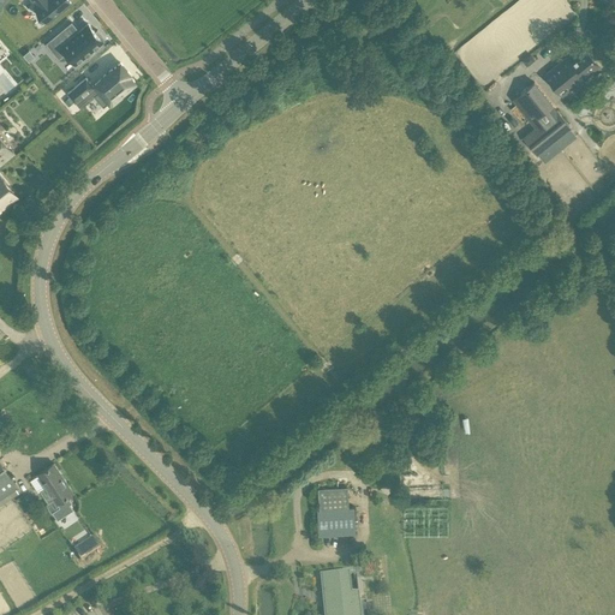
[(34,0),(36,4),(35,5),(39,10),(43,17),(45,17),(48,22),(71,3),(69,0),(34,0)]
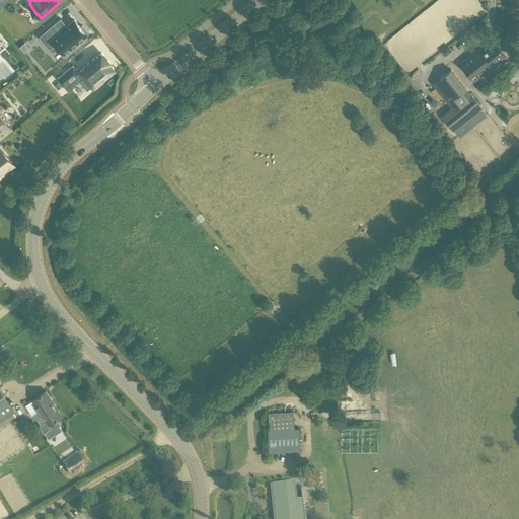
[(61,18),(39,36),(50,49),(56,44),(64,54),(72,47),(74,49),(81,43),(79,41),(87,34),(86,33),(88,31),(82,24),(80,26),(74,19),(67,25),(66,24),(64,26),(59,20),(61,18)]
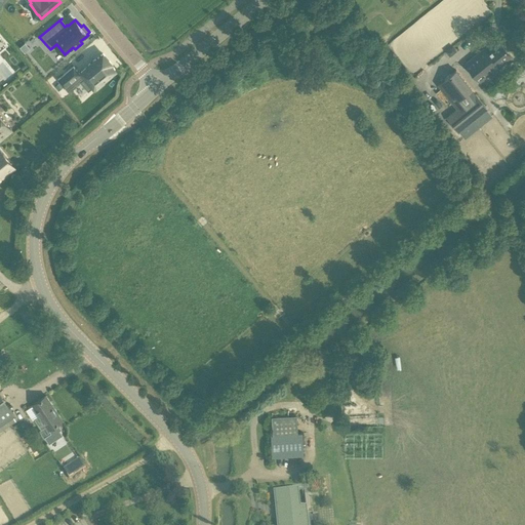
[(466,63),(480,80),(512,55),(500,41),(487,51),(484,47),(466,63)]
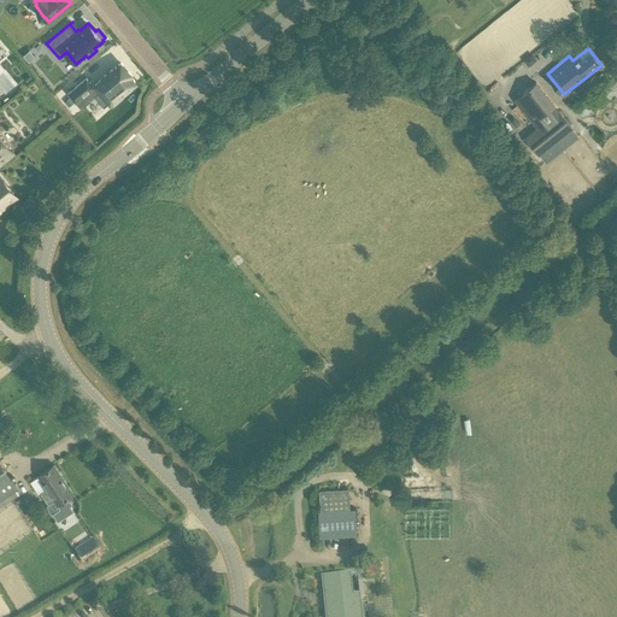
[(30,50),(24,54),(29,62),(35,57),(30,50)]
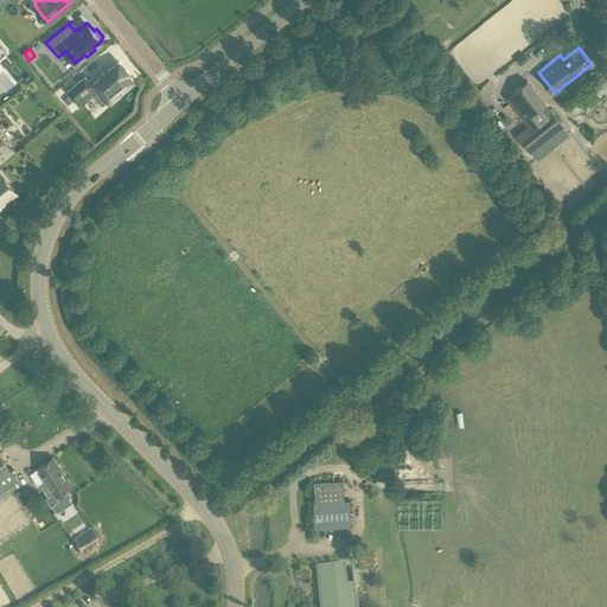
[(100,89),(93,94),(102,106),(108,100),(109,101),(110,100),(119,94),(119,93),(133,81),(127,74),(128,72),(119,61),(110,69),(110,68),(102,75),(94,82),(100,89)]
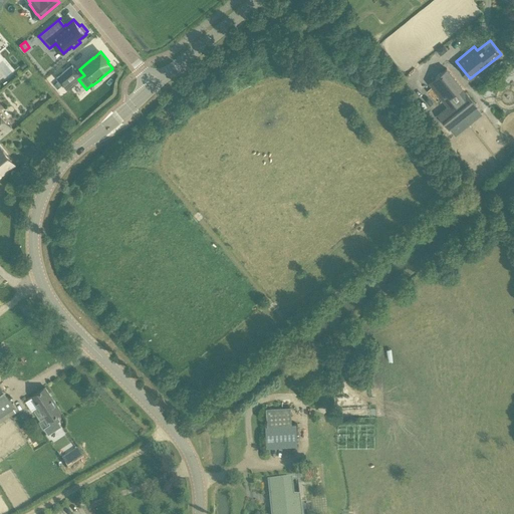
[(72,64),(56,77),(63,85),(78,72),(72,64)]
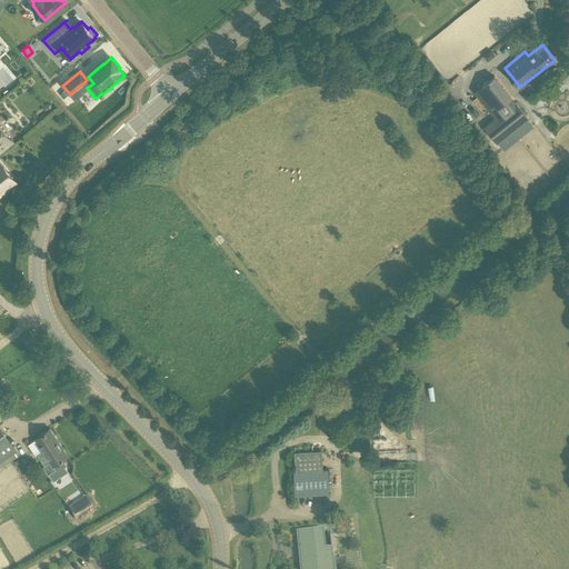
[(481,86),(482,86),(476,91),(491,111),(492,111),(496,117),(485,126),(498,142),(529,117),(516,101),(512,103),(508,98),(511,96),(495,75),(481,86)]
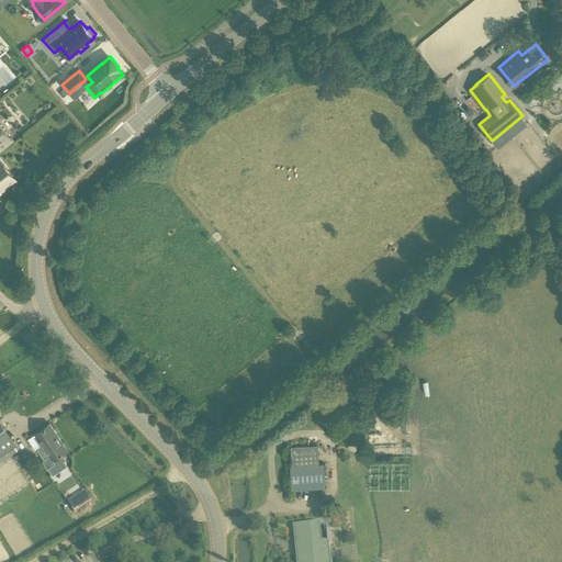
[(0,150),(14,138),(0,121),(0,150)]
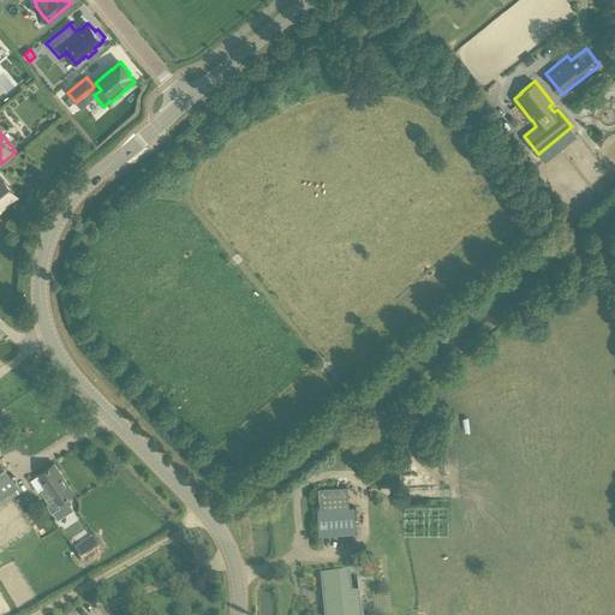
[(0,212),(19,196),(0,172),(0,212)]
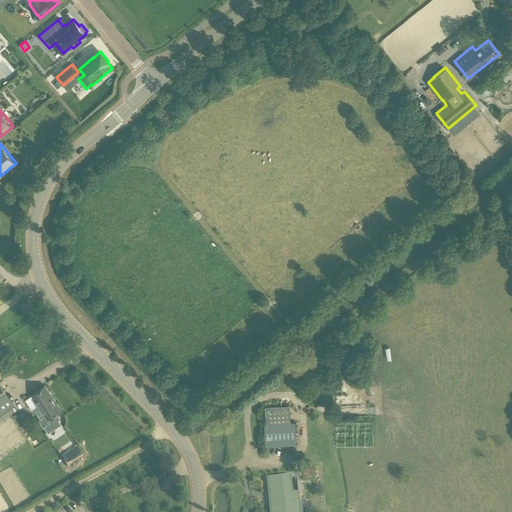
[(0,383),(0,415),(15,406),(0,383)]
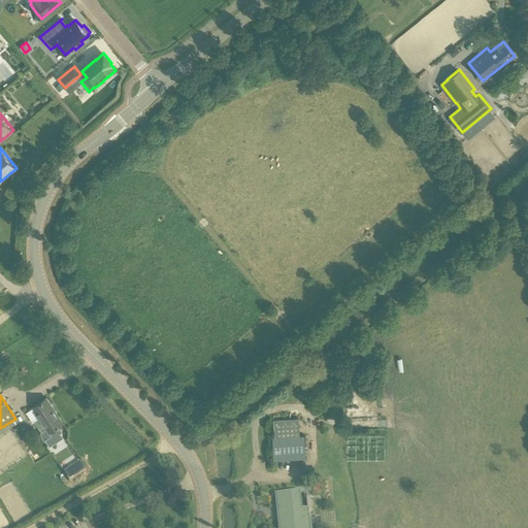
[(47,430),(48,432),(63,422),(46,397),(32,406),(39,419),(35,421),(42,431),(43,430),(44,432),(47,430)]
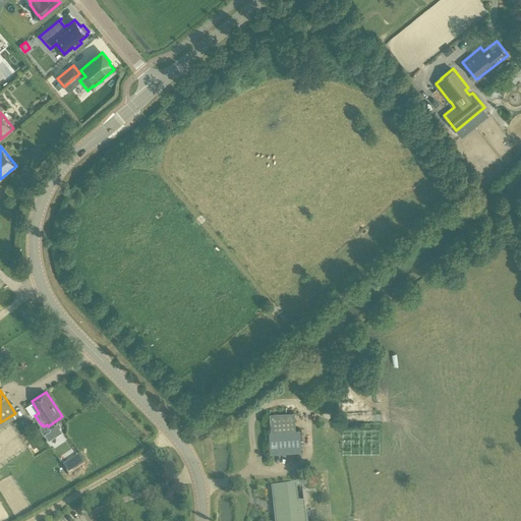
[(271,431),(269,431),(271,452),(301,450),(299,429),(296,429),(295,412),(270,414),(271,431)]
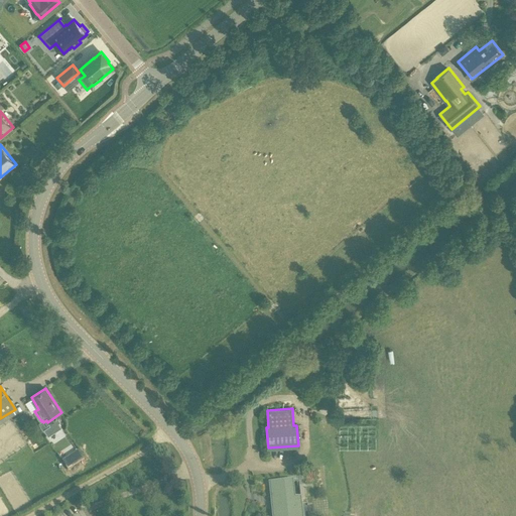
[(79,452),(62,462),(68,470),(85,459),(79,452)]
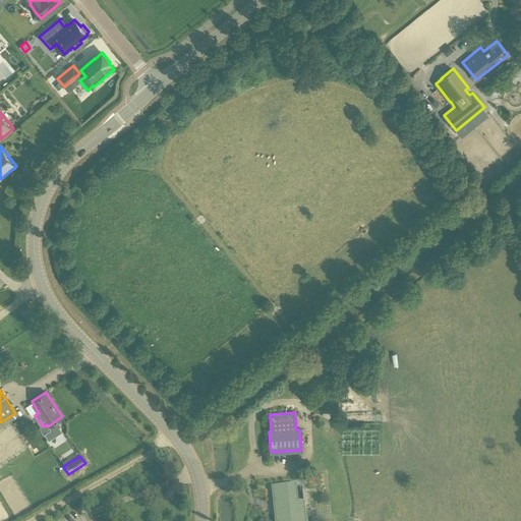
[(279,520),(305,520),(303,503),(298,504),(296,484),(273,487),(275,510),(278,509),(279,520)]
